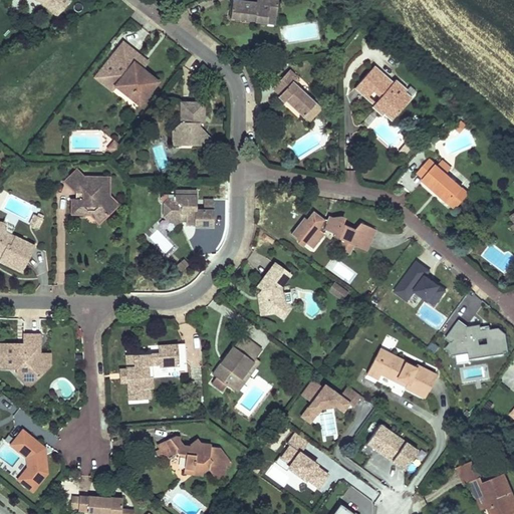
[(69,1),(67,0),(33,0),(35,2),(37,0),(36,0),(41,0),(42,1),(40,3),(56,16),(69,1)]
